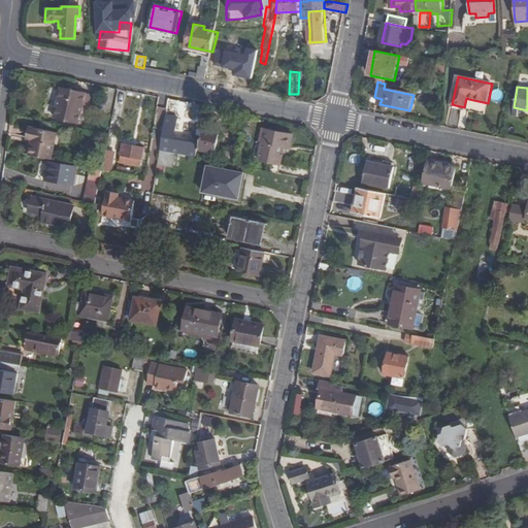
[(86,93),(61,88),(55,118),(78,123),(86,93)]
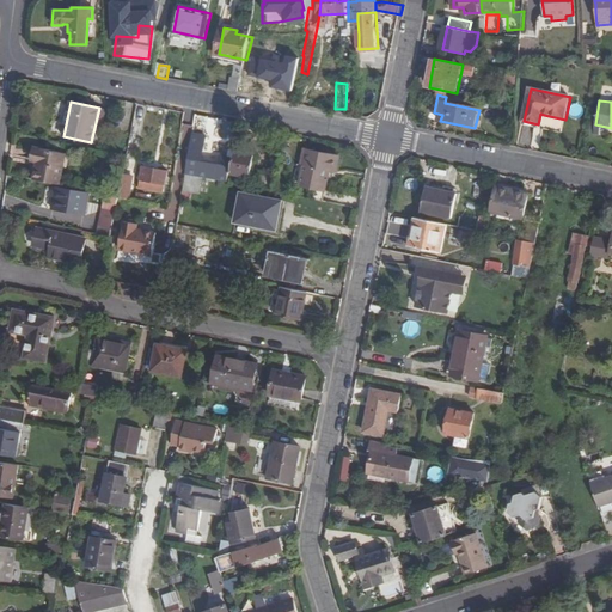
[(240,124),(226,121),(222,136),(238,139),(240,124)]
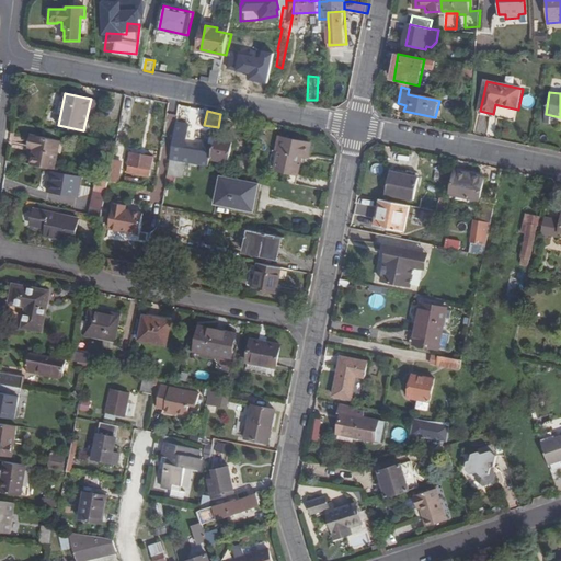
[(176,132),(175,132),(170,159),(208,167),(213,149),(201,146),(199,155),(181,150),(186,118),(179,117),(176,132)]
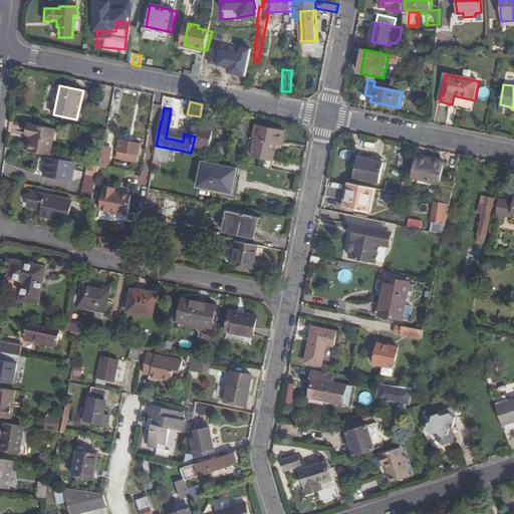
[(32,136),(29,152),(50,156),(56,130),(33,123),(30,136),(32,136)]
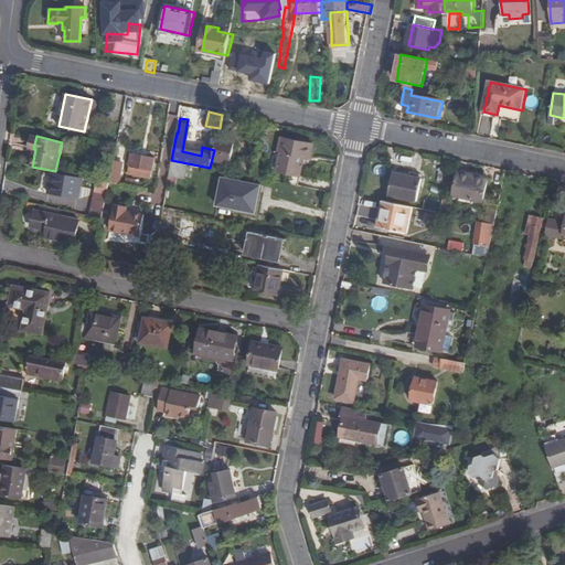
[(279,152),(283,153),(278,172),(301,177),(304,166),(300,166),(302,157),(311,158),(313,144),(283,138),(279,152)]
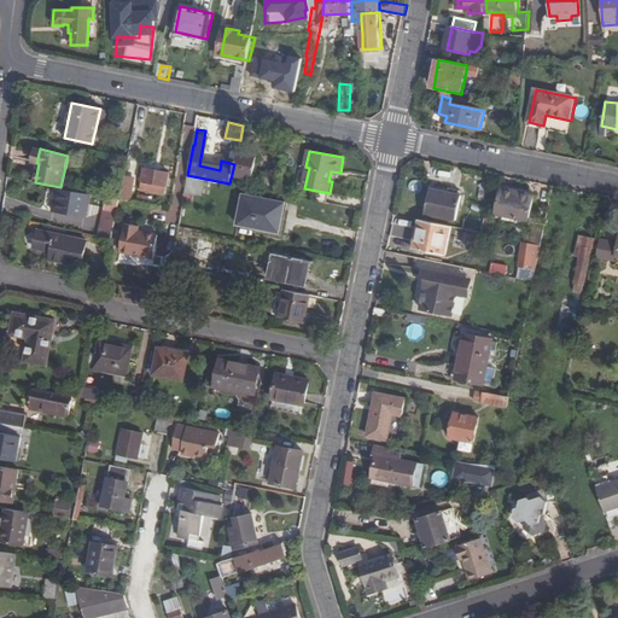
[(237,153),(233,178),(254,181),(258,158),(237,153)]
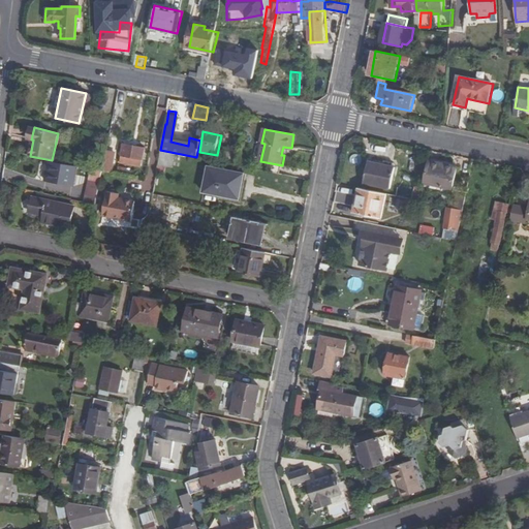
[(146,149),(124,145),(121,160),(132,163),(133,159),(143,160),(146,149)]
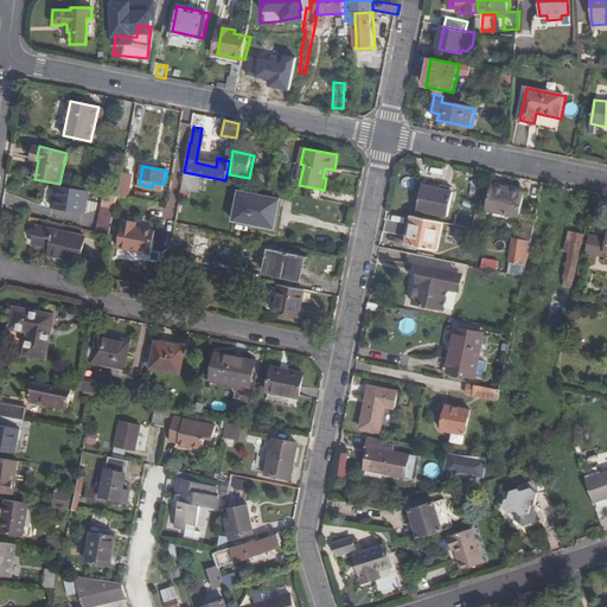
[(198,192),(202,177),(184,173),(181,189),(198,192)]
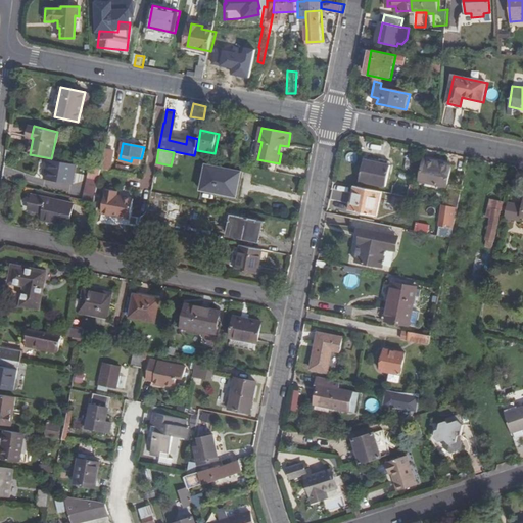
[(102,168),(110,170),(113,152),(105,150),(102,168)]
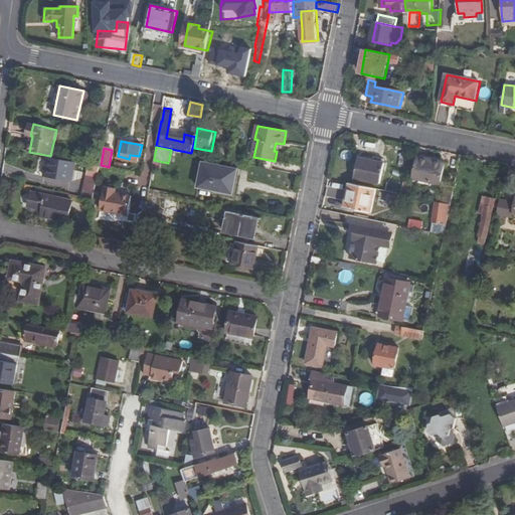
[(381,184),(385,162),(359,157),(354,178),(381,184)]
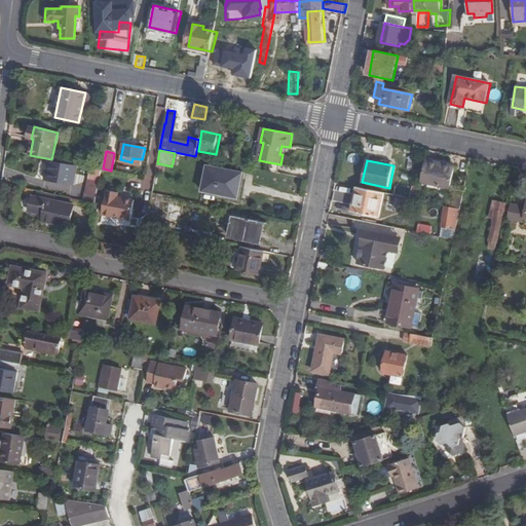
[(420,187),(440,191),(441,185),(450,186),(454,166),(426,160),(420,187)]
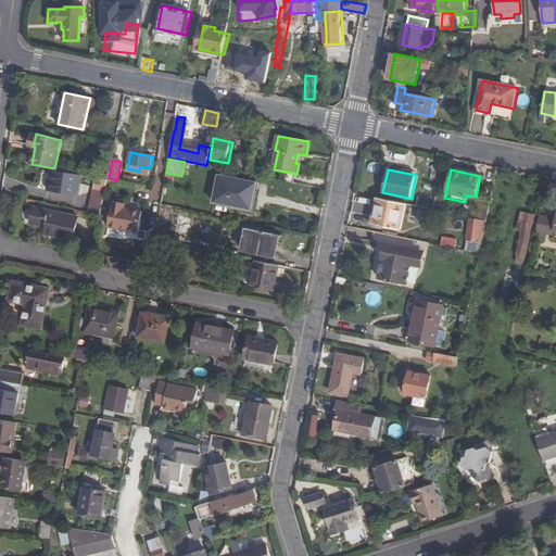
[(79,177),(51,172),(47,191),(75,197),(79,177)]
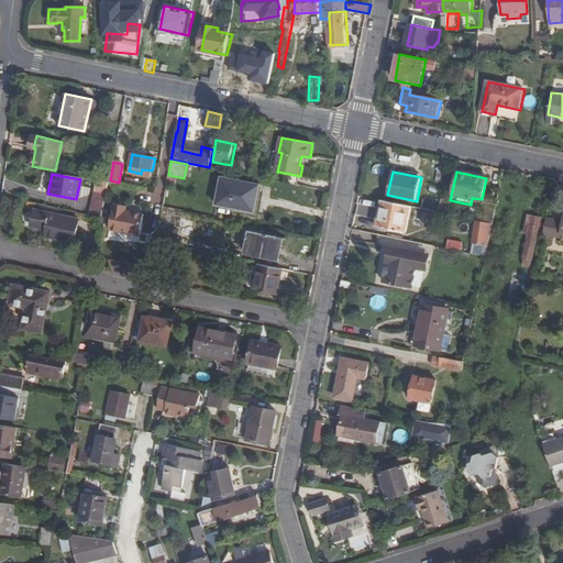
[(254,209),(258,185),(222,178),(217,206),(234,209),(235,205),(254,209)]
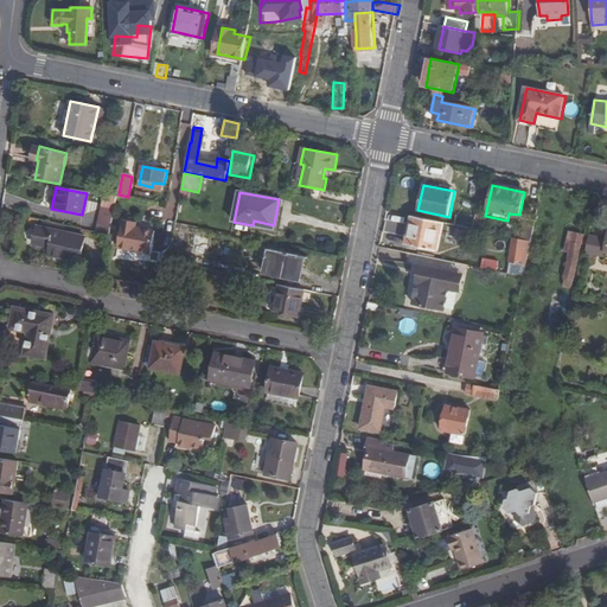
[(95,232),(110,236),(110,230),(117,197),(103,195),(95,232)]
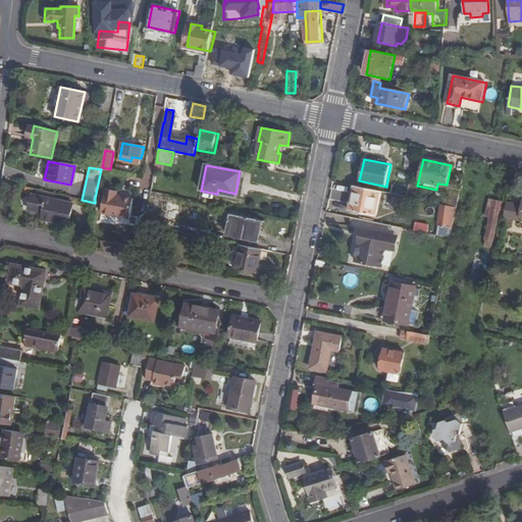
[(218,190),(217,194),(237,198),(242,171),(240,171),(236,194),(218,190)]
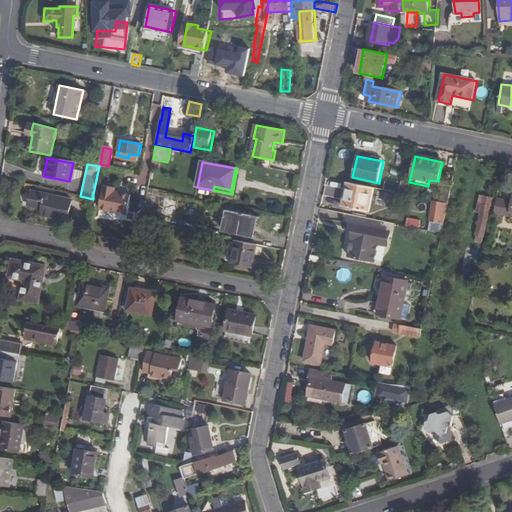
[(351,207),(356,184),(346,182),(341,205),(351,207)]
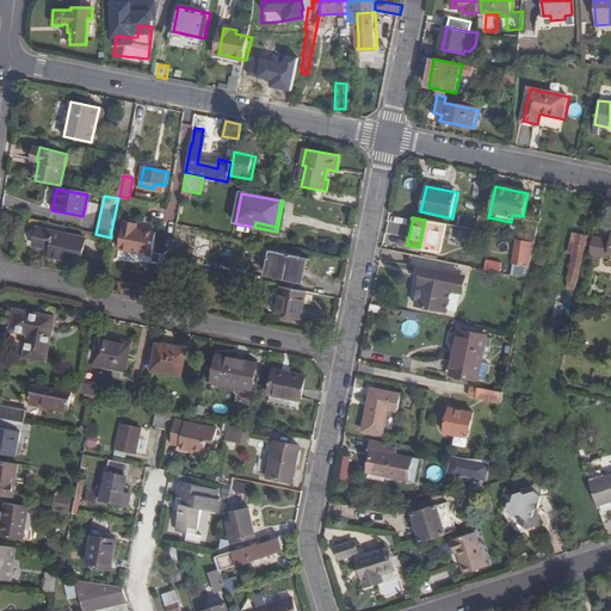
[(445,224),(425,220),(419,247),(439,252),(445,224)]
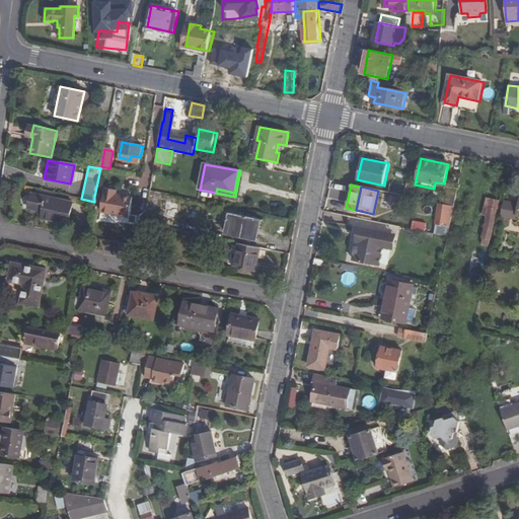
[(118,190),(105,188),(100,212),(129,217),(133,198),(117,194),(118,190)]
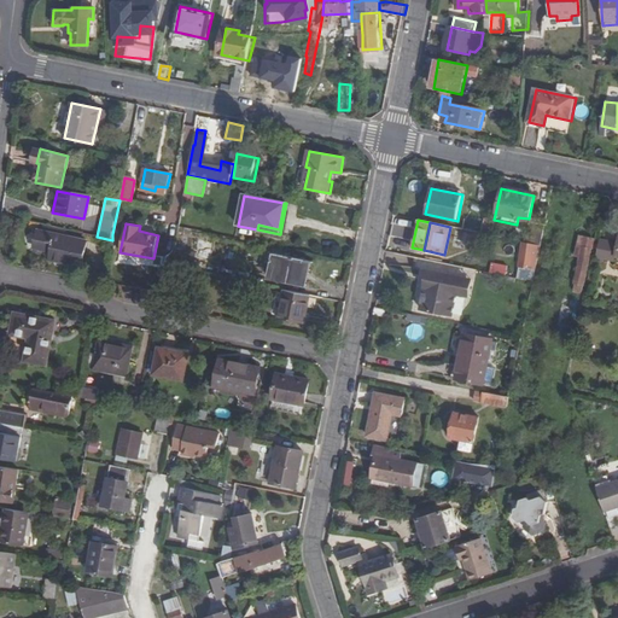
[(540,246),(543,229),(534,227),(530,244),(540,246)]
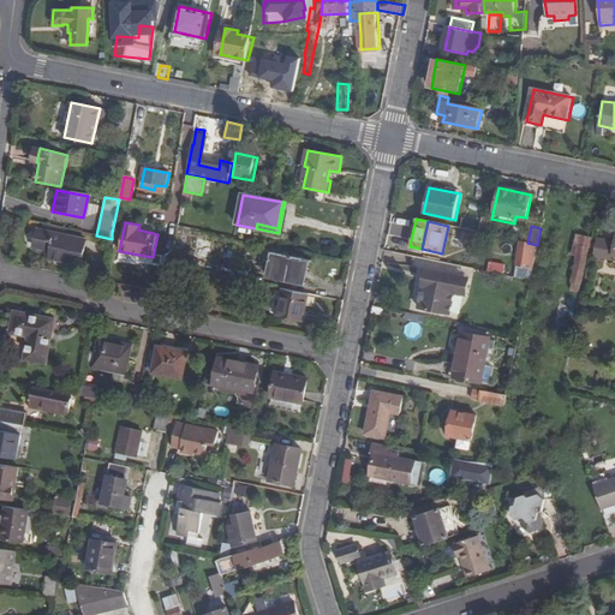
[(57,251),(54,258),(82,264),(88,240),(40,230),(36,246),(52,250),(57,251)]
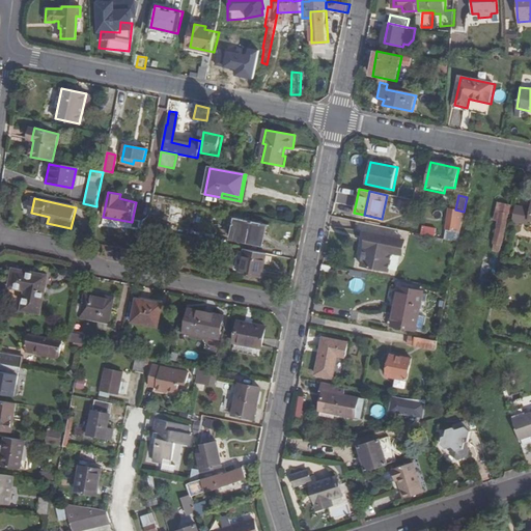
[(502,205),(498,223),(494,244),(502,246),(510,206),(502,205)]
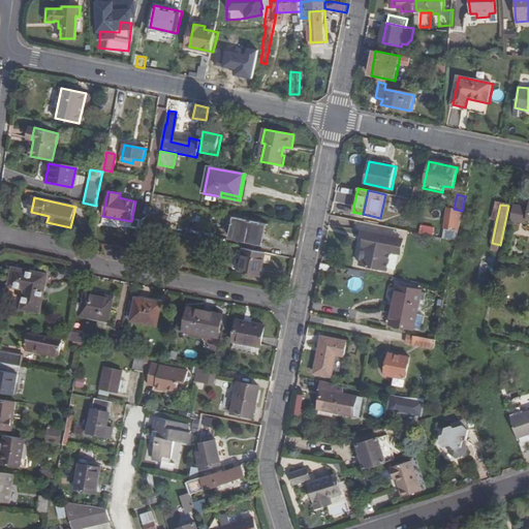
[(456,222),(460,223),(462,211),(454,209),(448,208),(442,235),(452,237),(456,222)]
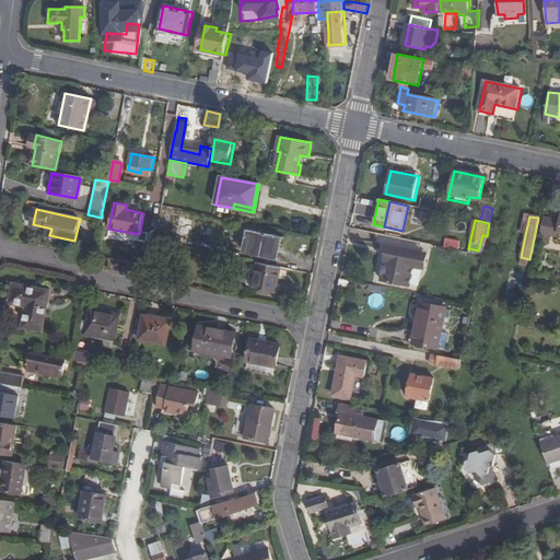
[(242,231),(238,248),(273,255),(277,237),(242,231)]
